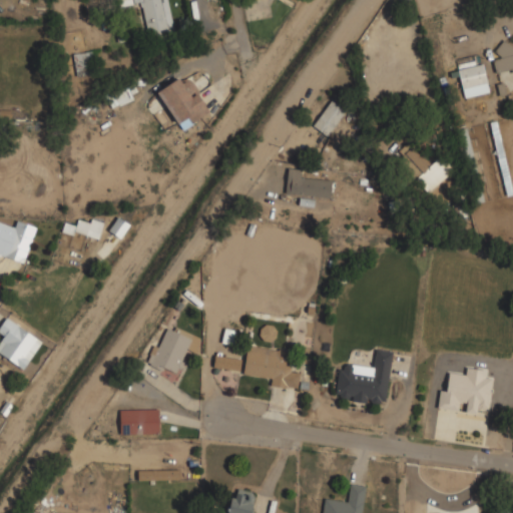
[(166,0),(145,0),(145,35),(166,35),(166,0)]
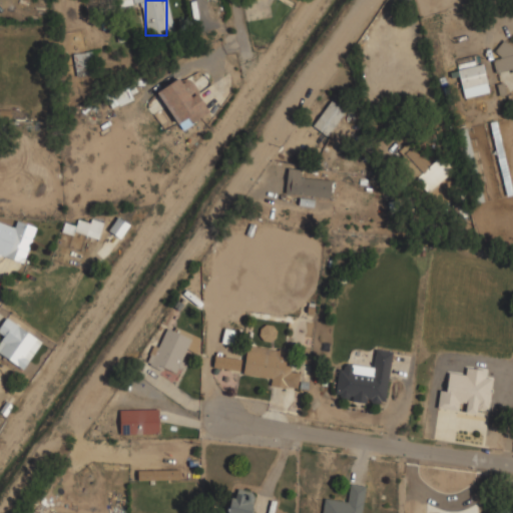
[(73,53),(76,74),(95,71),(92,50),(73,53)]
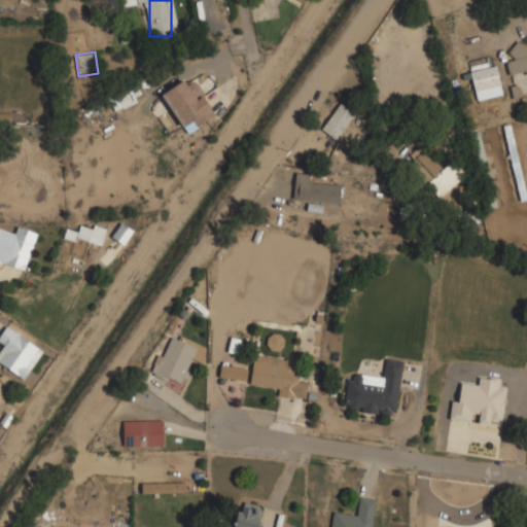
[(477,101),(502,94),(495,66),(469,72),(477,101)]
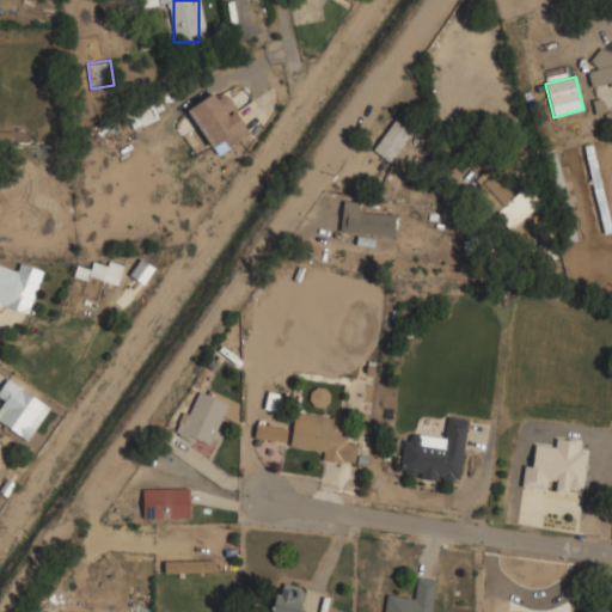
[(190,106),(214,146),(226,139),(231,146),(249,135),(220,87),(190,106)]
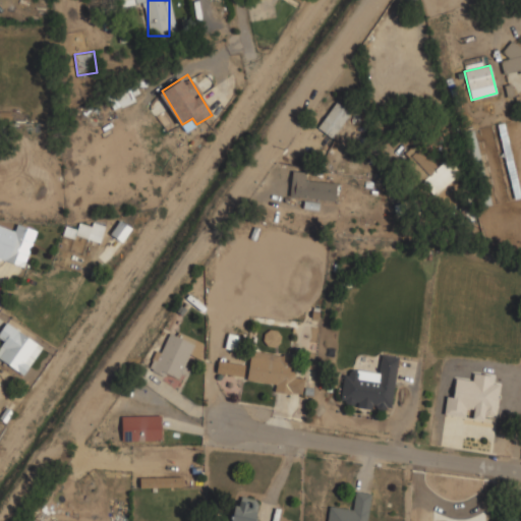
[(331,138),(351,113),(337,101),(316,126),(331,138)]
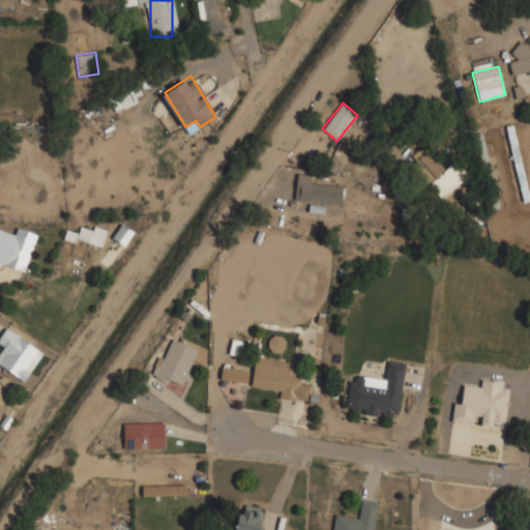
[(0,114),(0,122),(11,123),(11,114),(0,114)]
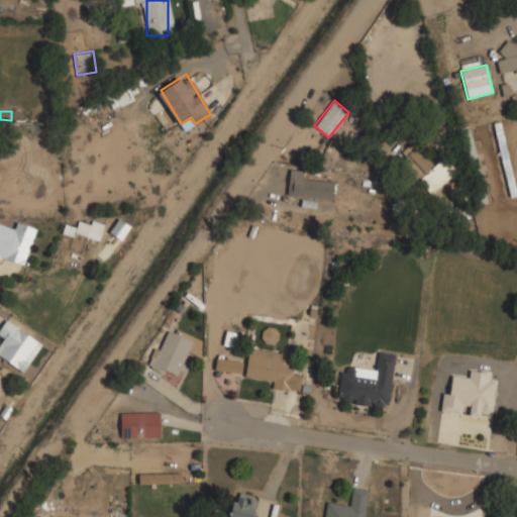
[(427,194),(456,174),(445,157),(430,167),(413,142),(401,151),(405,158),(403,160),(427,194)]
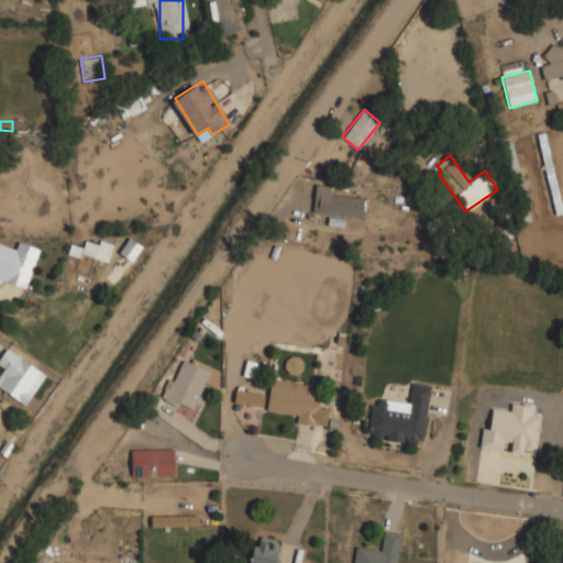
[(330,186),(316,185),(312,211),(362,218),(364,198),(329,194),(330,186)]
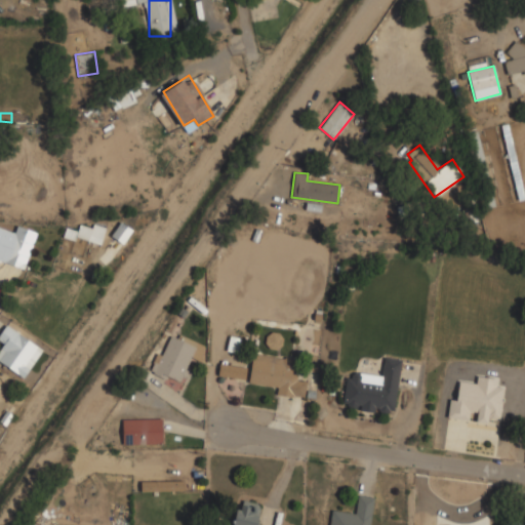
[(102,244),(106,229),(81,220),(76,236),(102,244)]
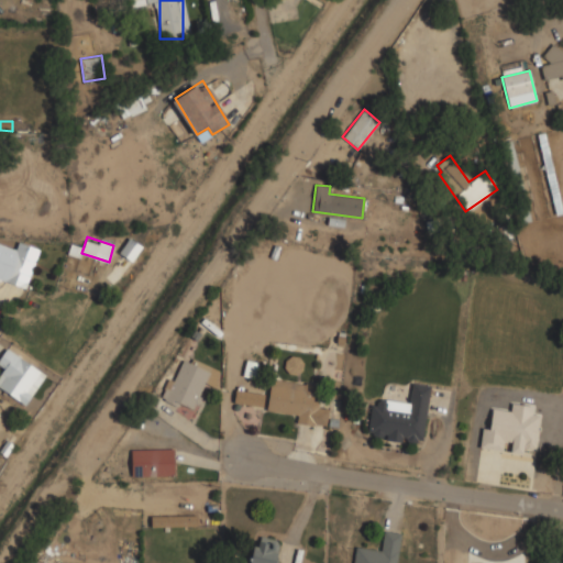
[(119,253),(133,262),(143,245),(129,236),(119,253)]
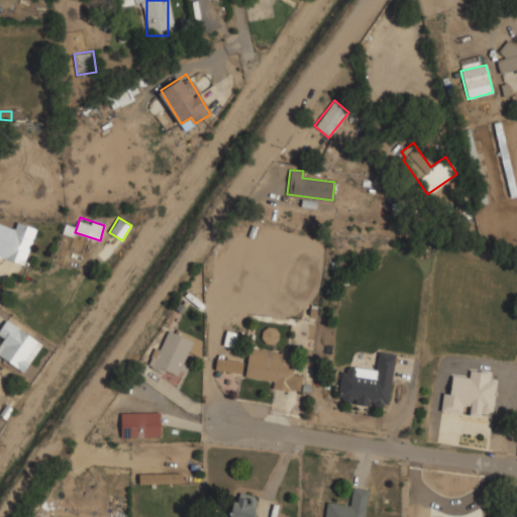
[(0,222),(0,257),(24,266),(34,235),(0,222)]
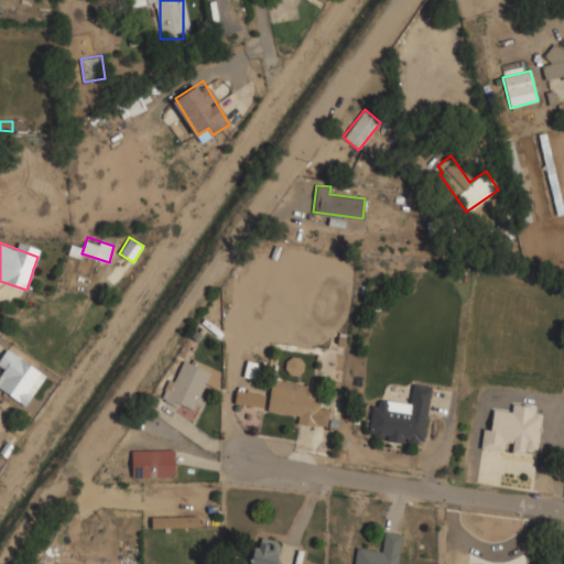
[(0,376),(0,389),(26,405),(47,373),(7,348),(0,357),(0,369),(3,371),(0,376)]
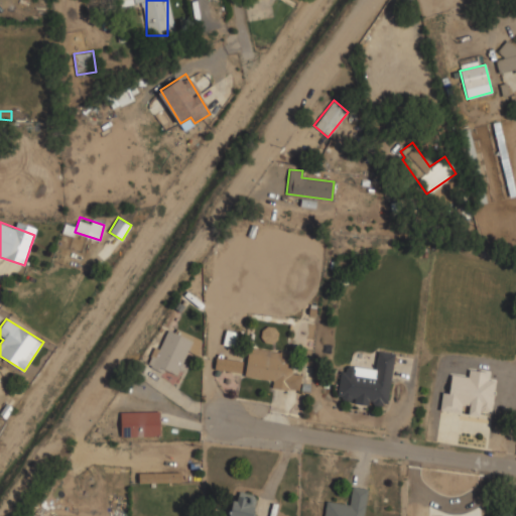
[(261,342),(278,344),(279,328),(262,326),(261,342)]
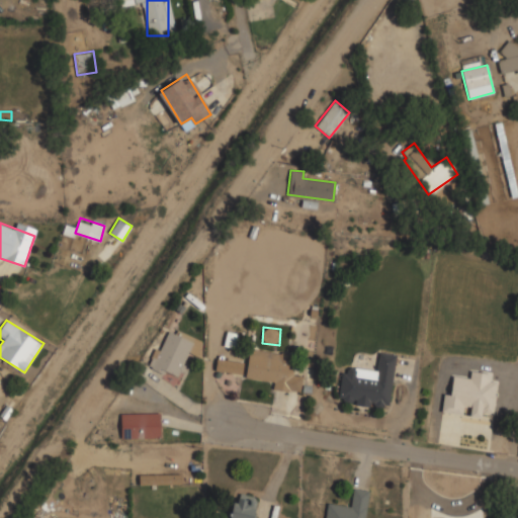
[(195,340),(165,329),(151,367),(181,378),(195,340)]
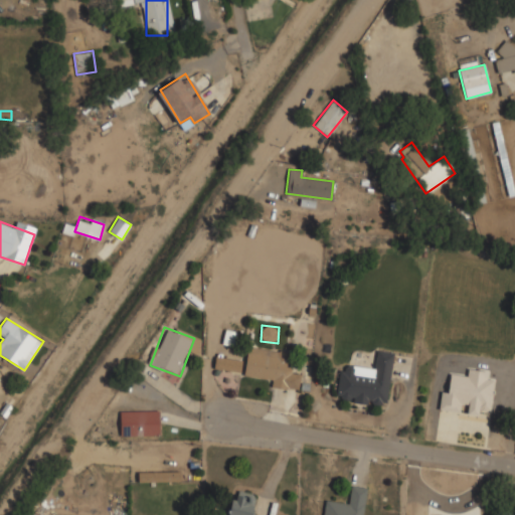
[(289,351),(247,346),(244,375),(274,378),(273,387),(301,391),(304,371),(287,368),(289,351)]
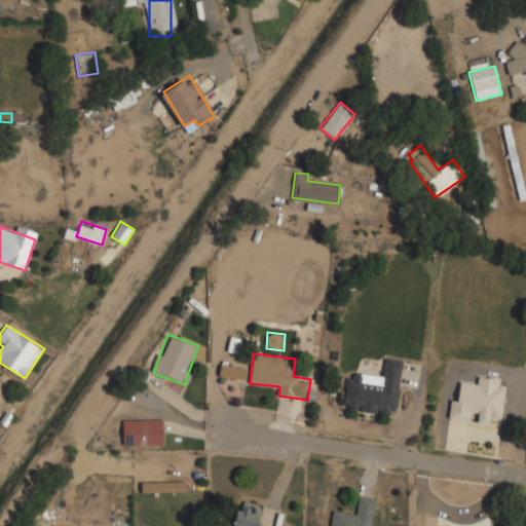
[(395,416),(402,360),(381,357),(379,376),(348,373),(343,409),(395,416)]
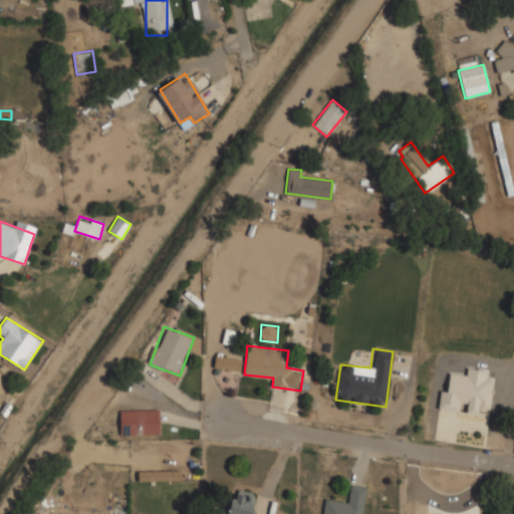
[(243,359),(216,354),(214,366),(240,371),(243,359)]
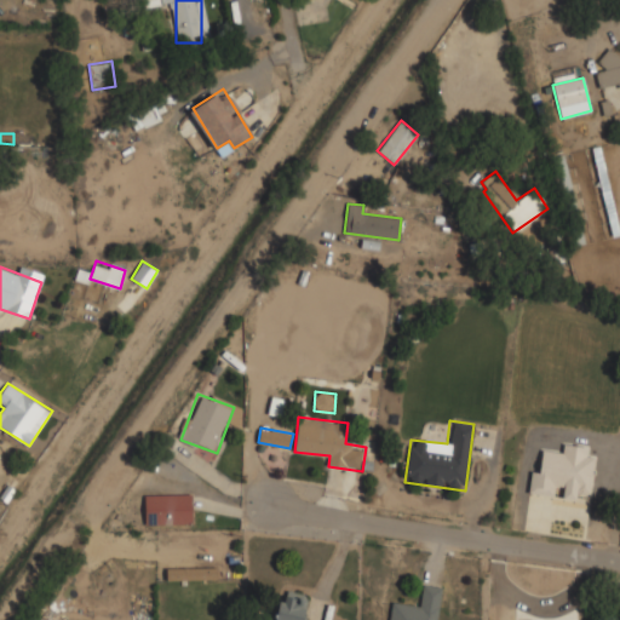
[(529,493),(578,499),(579,492),(592,493),(597,454),(592,454),(593,446),(562,442),(561,452),(544,451),(541,469),(533,468),(529,493)]
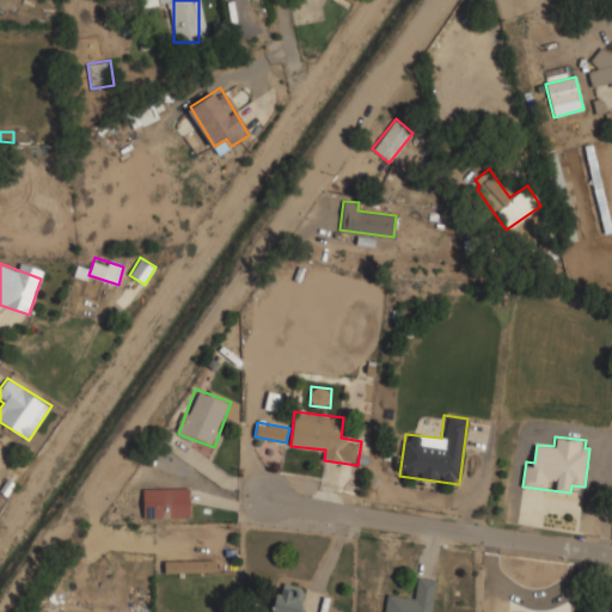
[(191,516),(191,488),(144,488),(144,516),(191,516)]
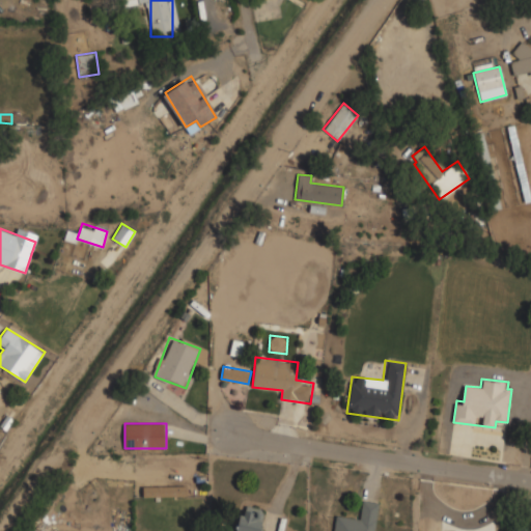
[(186,496),(186,485),(142,486),(142,497),(186,496)]
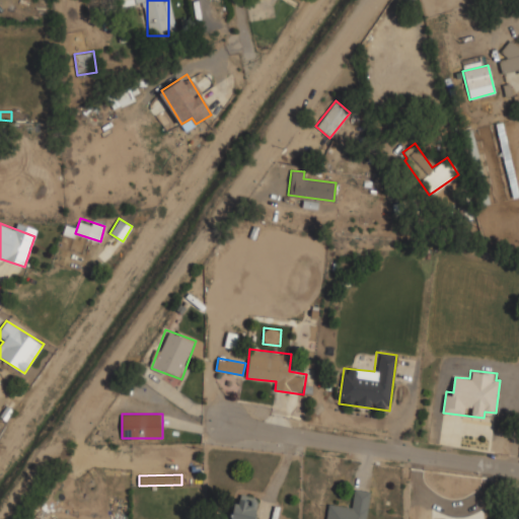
[(364,518),(369,491),(351,488),(348,507),(327,504),(325,518),(364,518)]
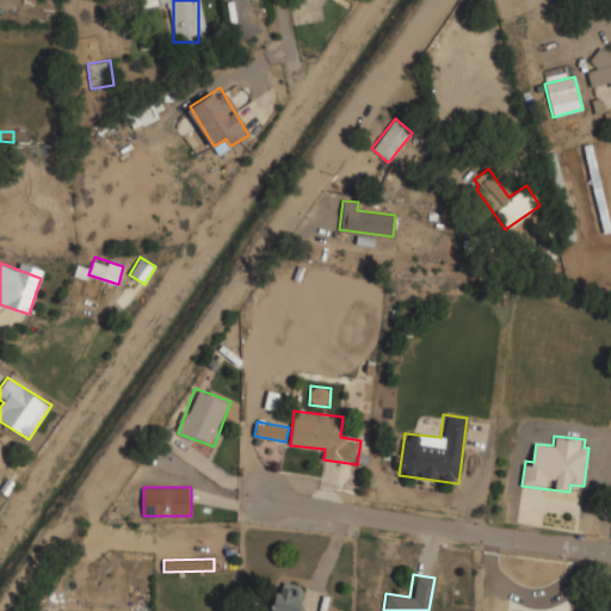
[(298,610),(304,587),(278,581),(271,610),(298,610)]
